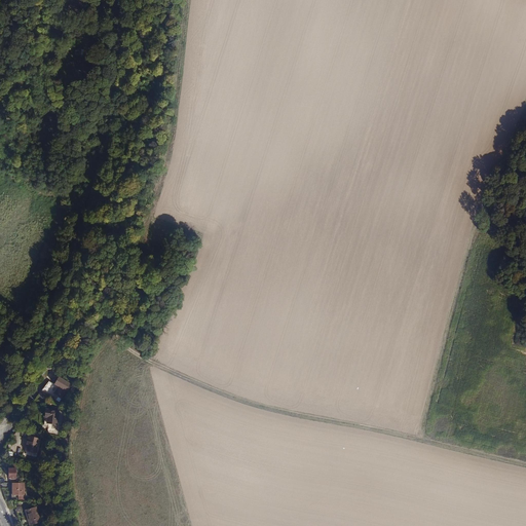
[(68,392),(72,383),(60,376),(54,384),(68,392)]
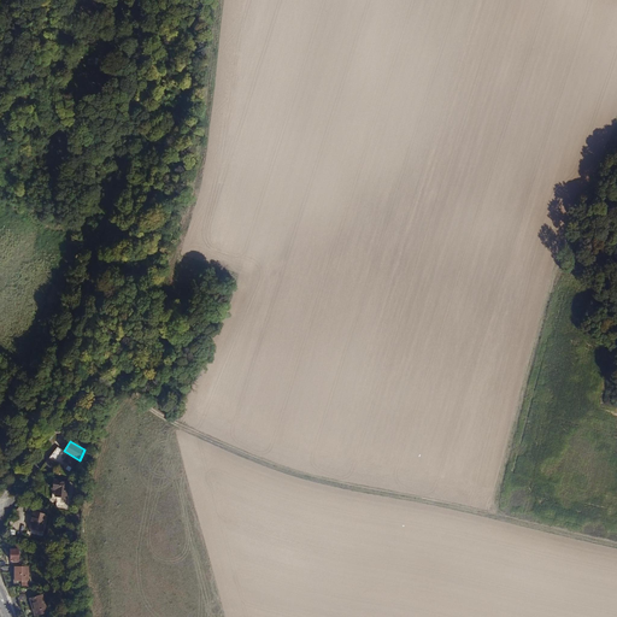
[(70,492),(71,481),(54,480),(53,489),(56,489),(70,492)]
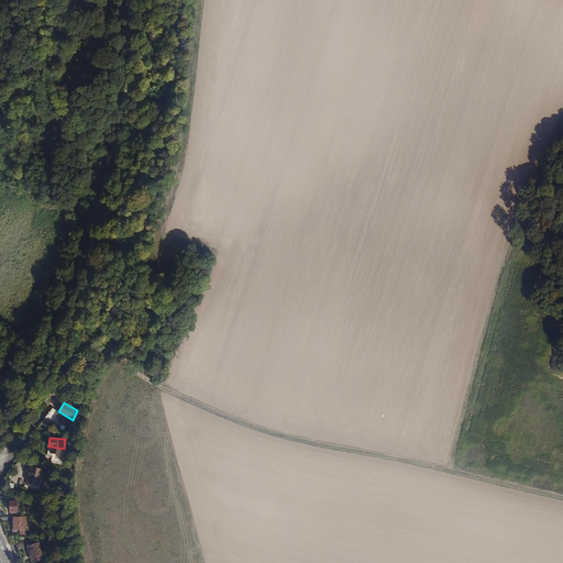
[(40,484),(43,468),(29,466),(26,482),(40,484)]
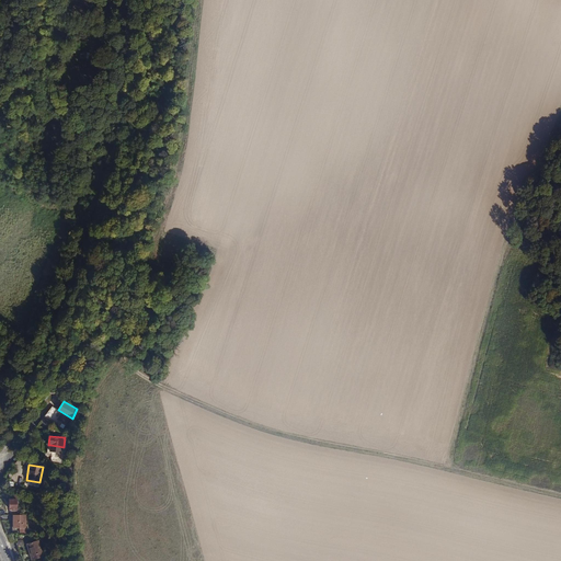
[(19,512),(19,500),(22,500),(22,496),(10,496),(10,512),(19,512)]
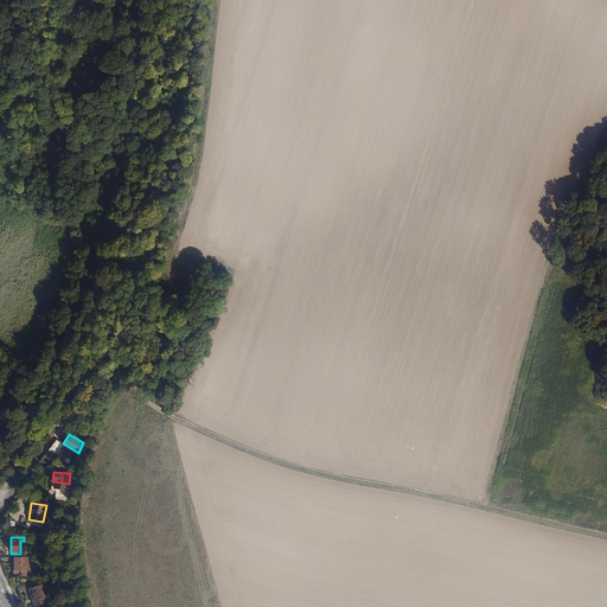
[(29,573),(27,558),(14,558),(14,573),(19,573),(29,573)]
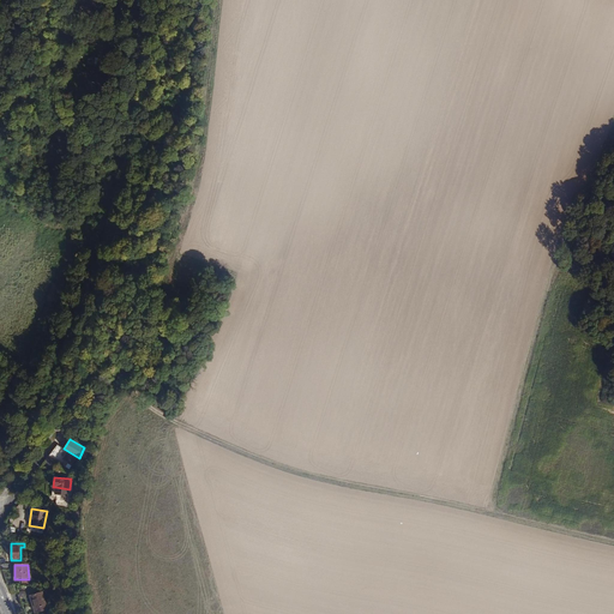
[(48,609),(43,593),(34,595),(38,613),(48,609)]
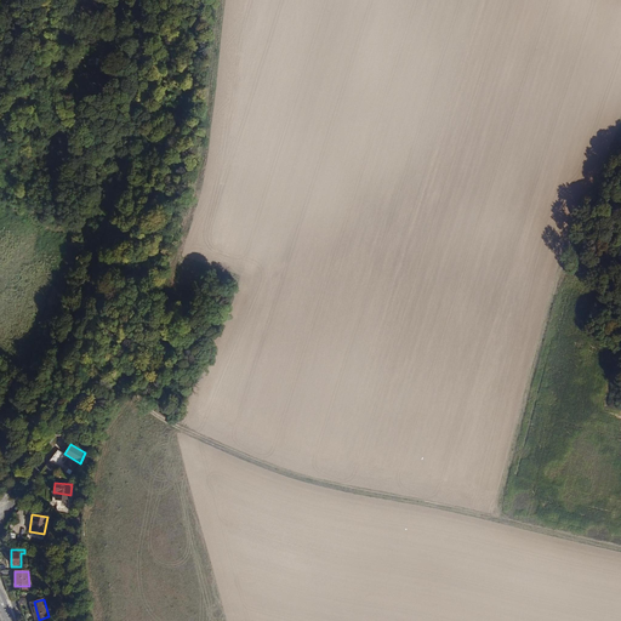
[(39,620),(34,602),(29,603),(35,620),(39,620)]
